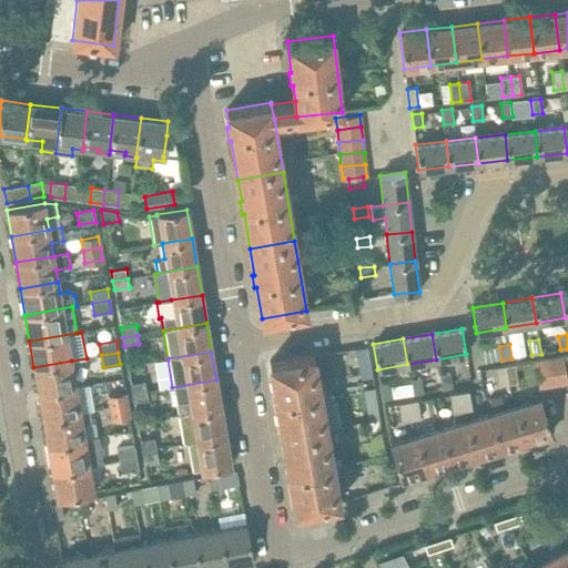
[(276,406),(282,436),(326,428),(313,354),(269,362),(274,393),(272,394),(274,406),(276,406)]
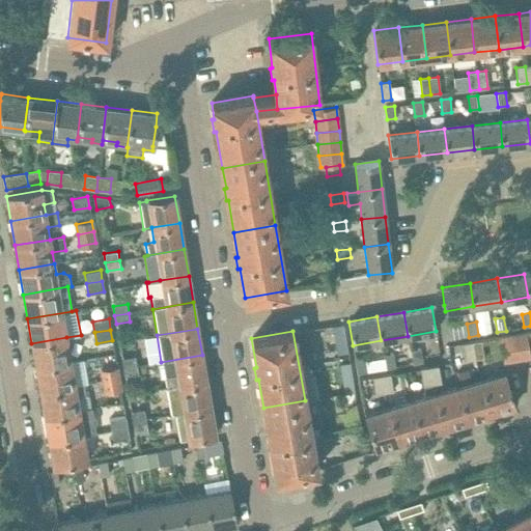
[(516,360),(530,358),(529,351),(530,350),(530,332),(512,335),(516,360)]
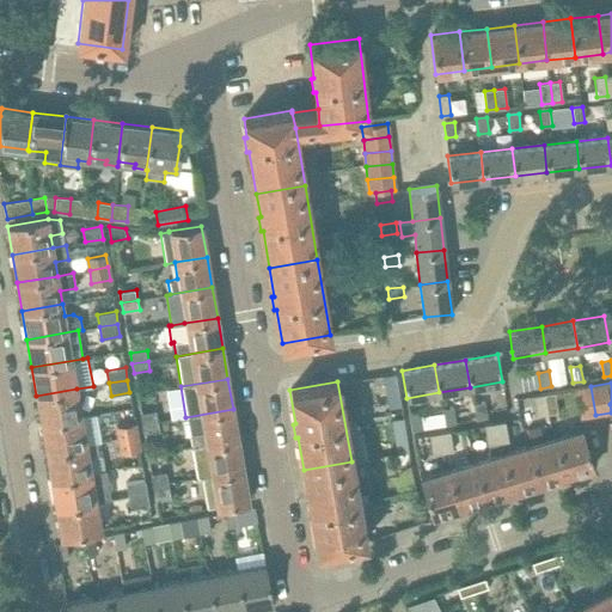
[(591,386),(575,390),(580,417),(595,415),(591,386)]
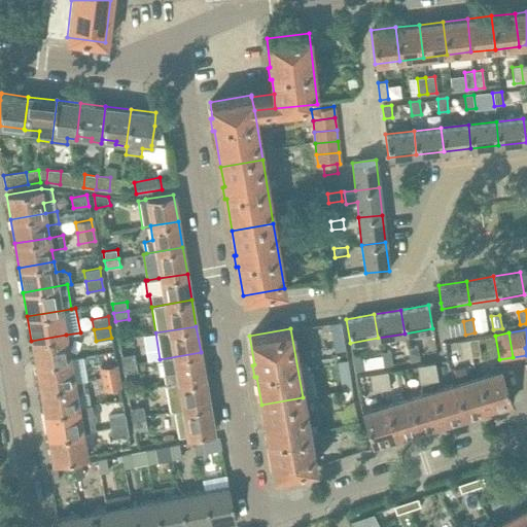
[(70,358),(66,335),(31,341),(36,364),(70,358)]
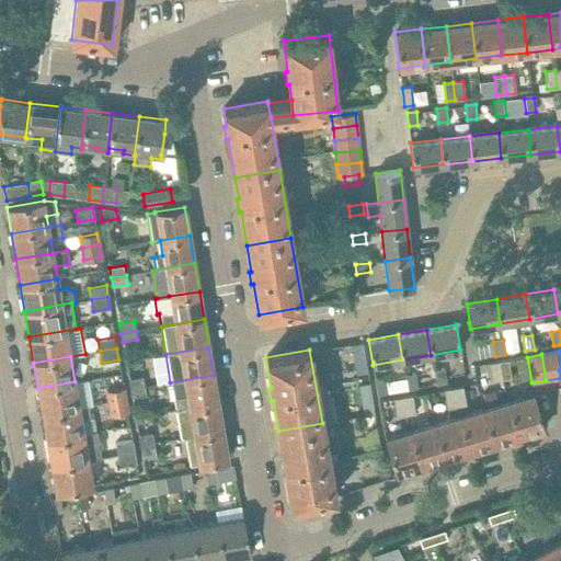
[(508,361),(499,362),(502,380),(512,378),(508,361)]
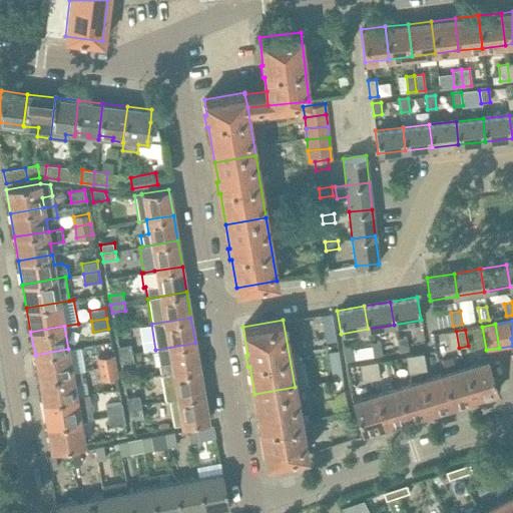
[(456,331),(448,332),(451,349),(459,348),(456,331)]
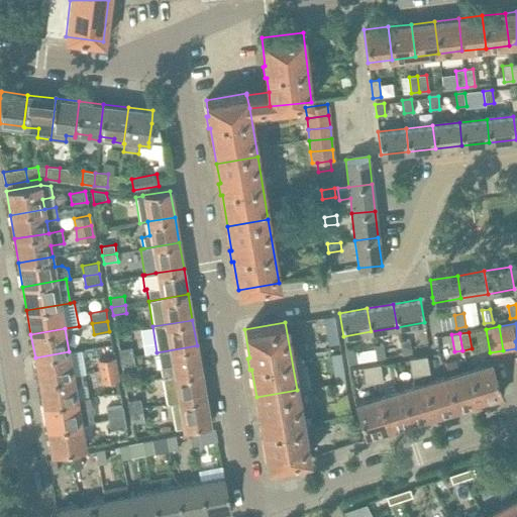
[(402,354),(411,353),(409,340),(400,342),(402,354)]
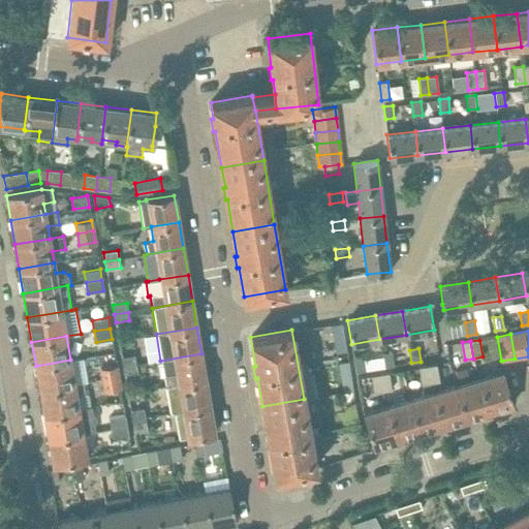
[(160,361),(165,386),(206,379),(201,353),(160,361)]
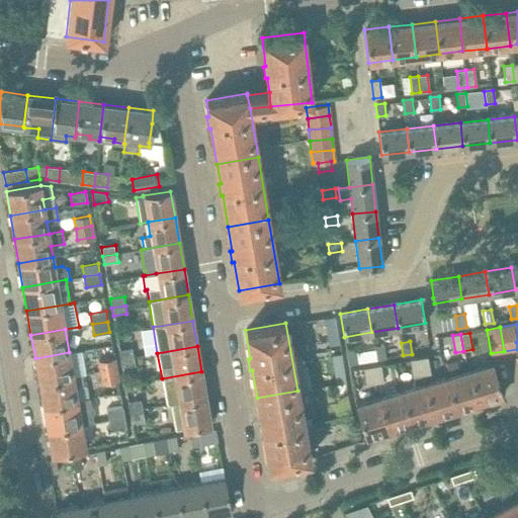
[(376,360),(384,358),(382,346),(374,347),(376,360)]
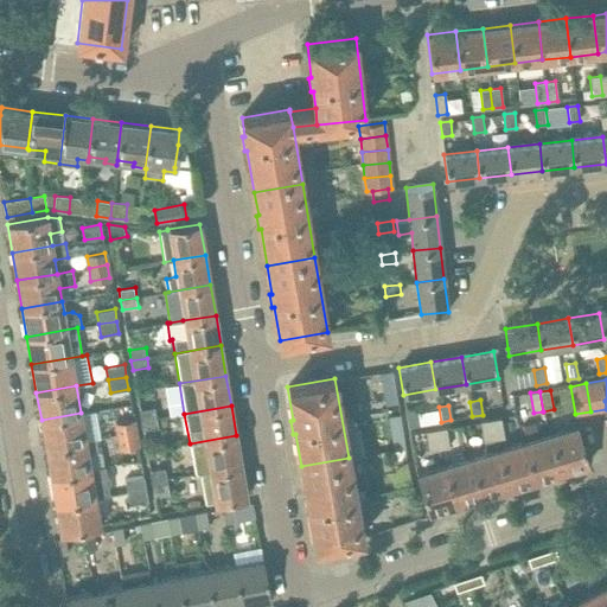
[(139,410),(141,421),(158,419),(155,408),(139,410)]
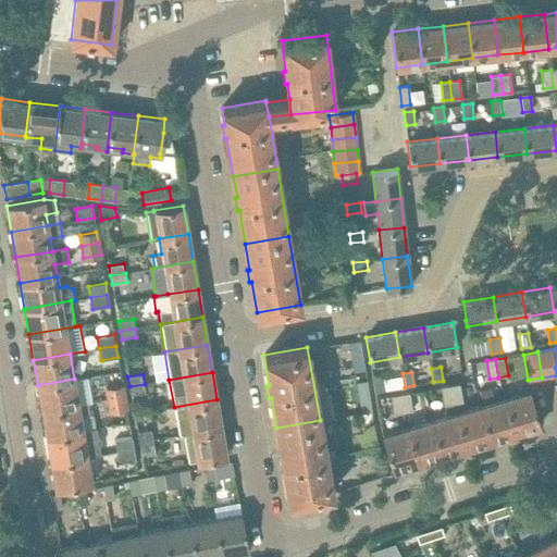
[(375,392),(385,391),(382,376),(373,379),(375,392)]
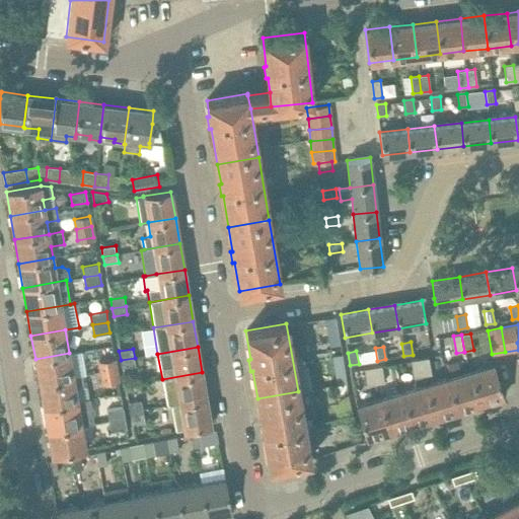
[(40,383),(73,377),(69,353),(35,359),(40,383)]
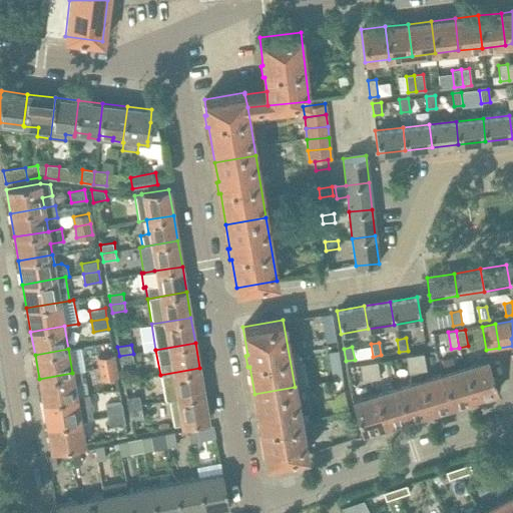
[(343,380),(338,352),(330,354),(335,382),(343,380)]
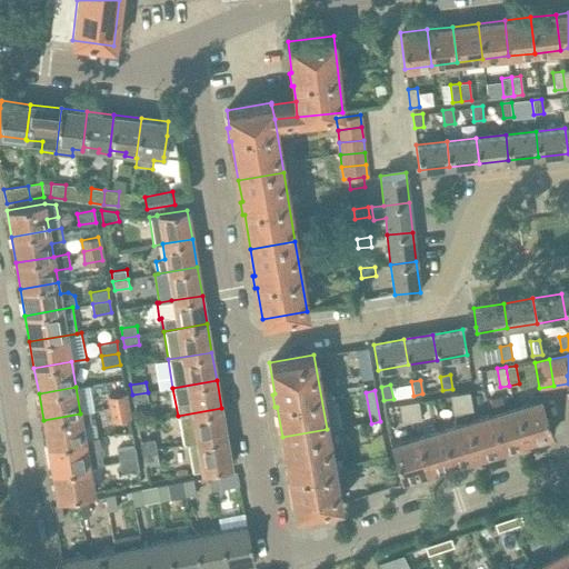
[(149,400),(148,392),(132,395),(133,403),(149,400)]
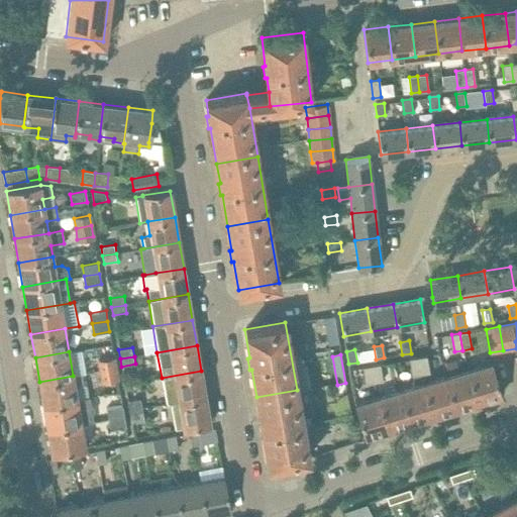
[(426,356),(418,357),(421,375),(429,373),(426,356)]
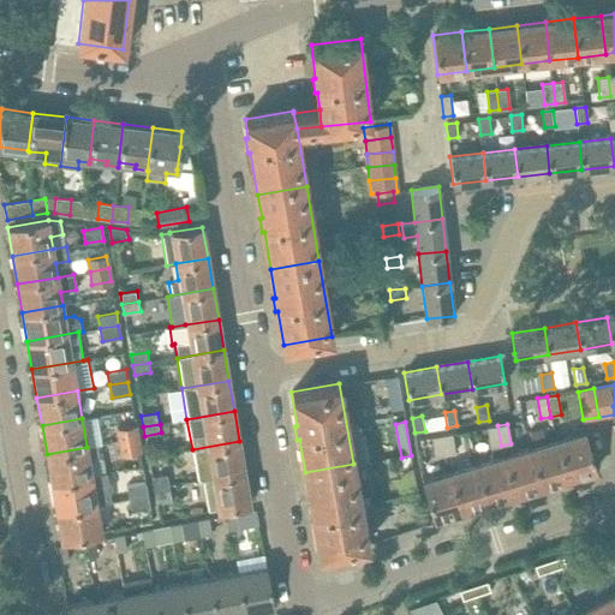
[(137,439),(136,425),(117,429),(119,442),(137,439)]
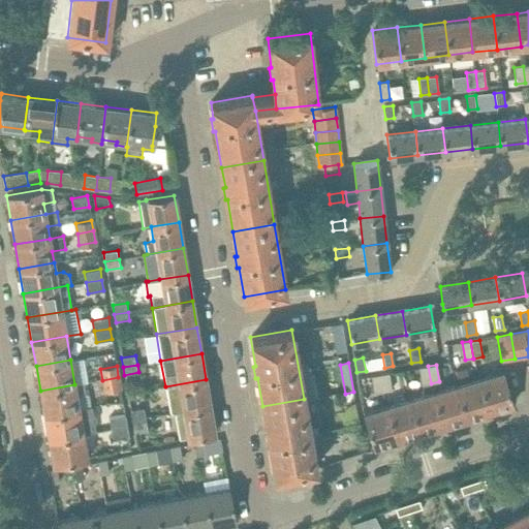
[(428,366),(418,368),(422,384),(431,383),(428,366)]
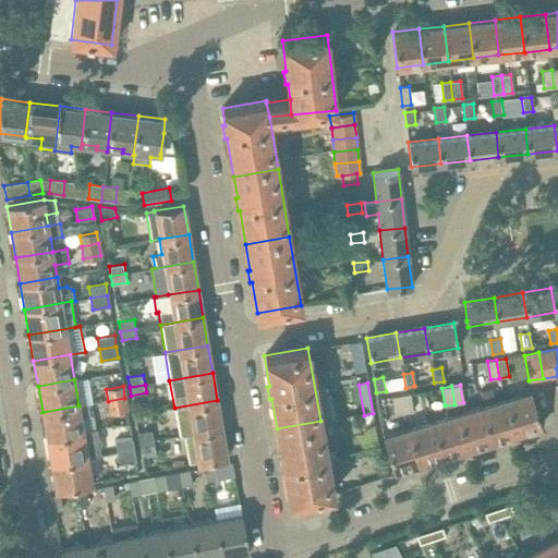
[(506,400),(516,434),(541,426),(531,392),(506,400)]
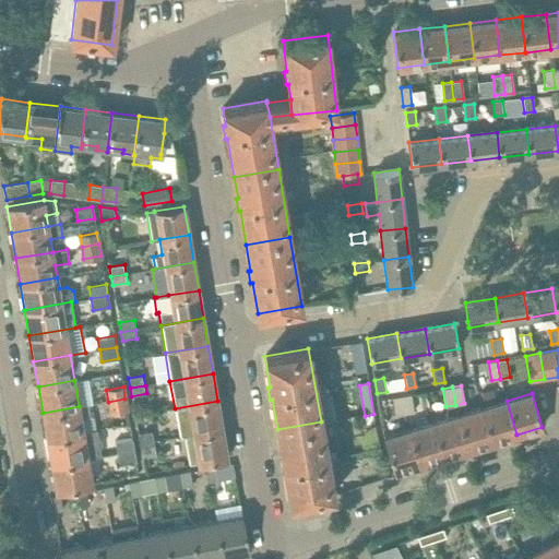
[(411,394),(401,396),(404,414),(414,413),(411,394)]
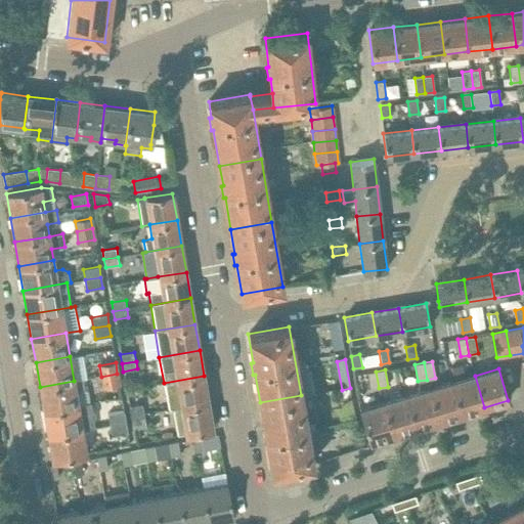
[(376,372),(367,373),(370,390),(379,388),(376,372)]
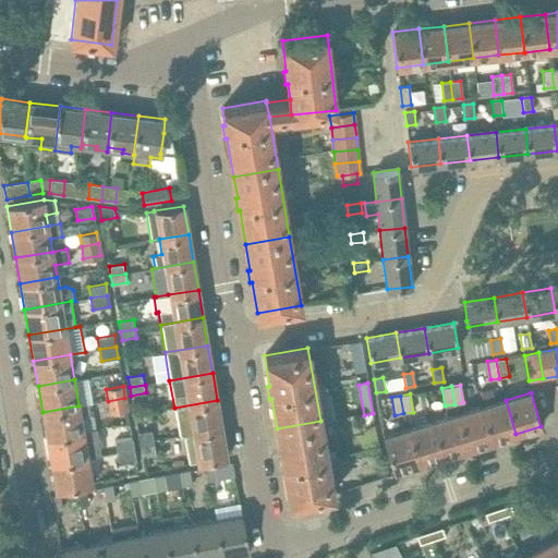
[(126,409),(124,398),(108,401),(110,412),(126,409)]
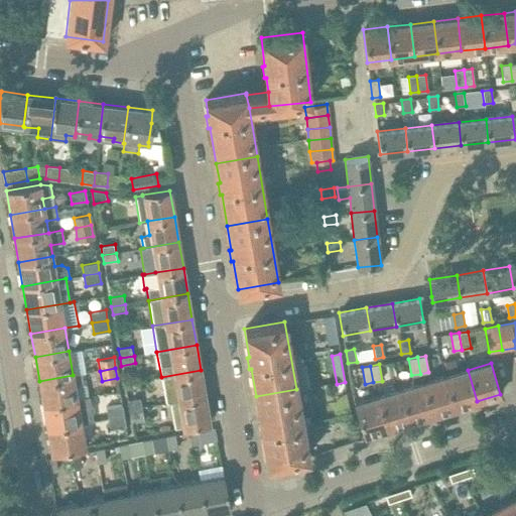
[(205,396),(201,370),(161,377),(165,403),(169,402),(205,396)]
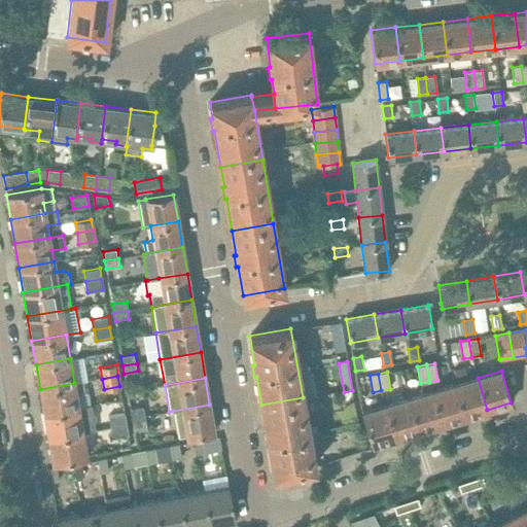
[(478,378),(455,384),(464,416),(487,410),(478,378)]
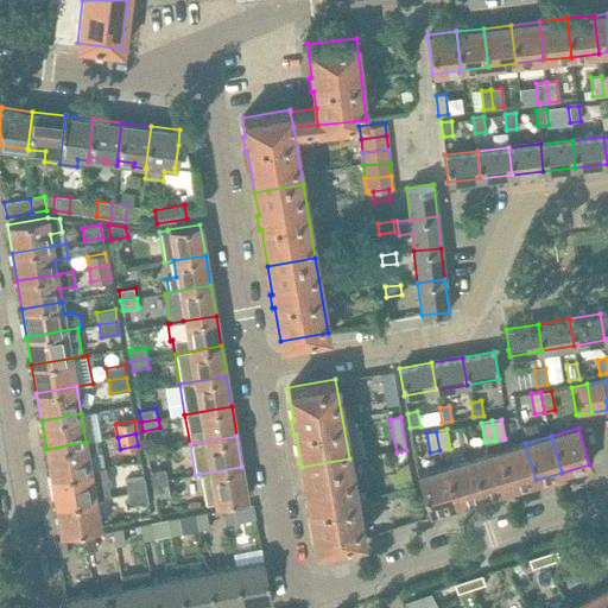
[(96,441),(86,442),(46,449),(51,476),(90,470),(88,455),(97,454),(96,441)]
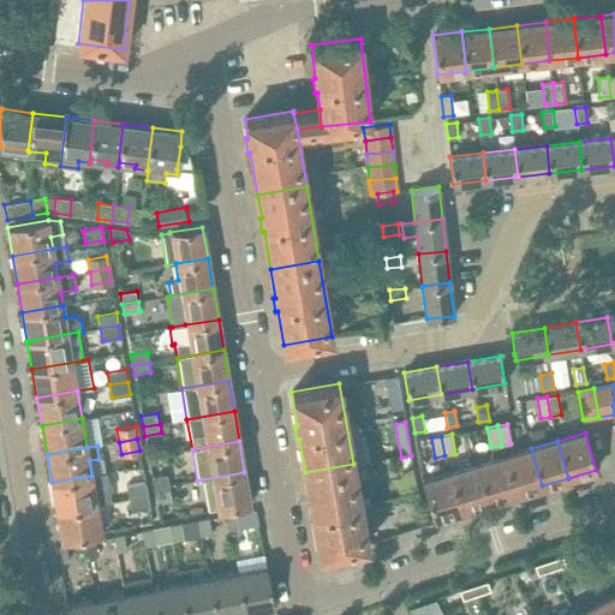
[(515,494),(542,485),(531,448),(503,457),(515,494)]
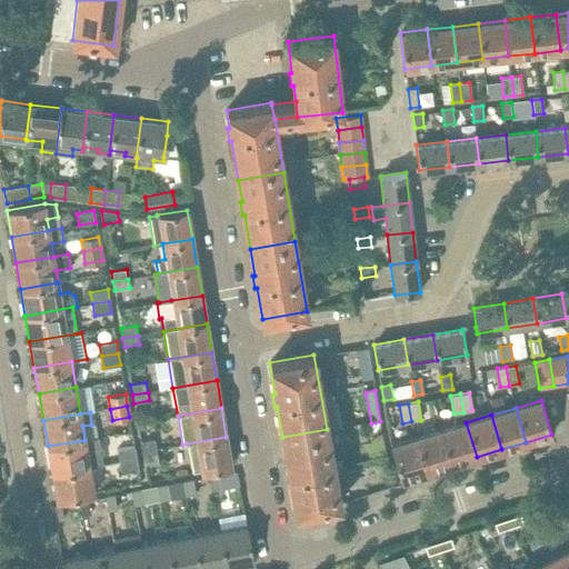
[(466,422),(441,430),(451,465),(477,457),(466,422)]
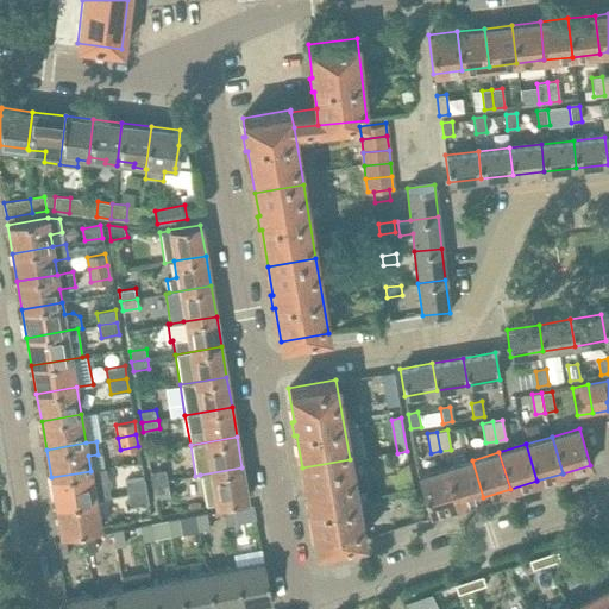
[(350,459),(302,468),(308,501),(306,501),(308,514),(311,514),(316,547),(364,539),(353,477),(350,459)]
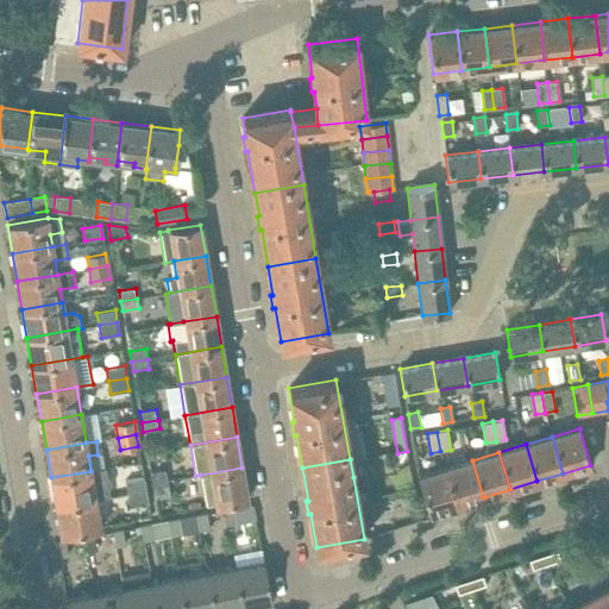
[(472,460),(446,468),(457,504),(483,497),(472,460)]
